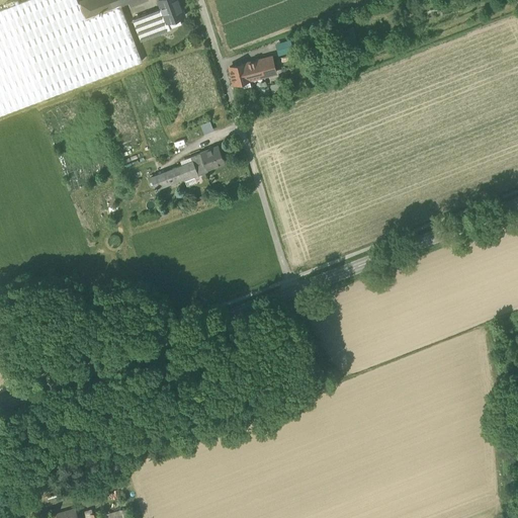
[(24,0),(0,9),(0,114),(142,61),(121,5),(85,19),(78,2),(77,0),(24,0)]
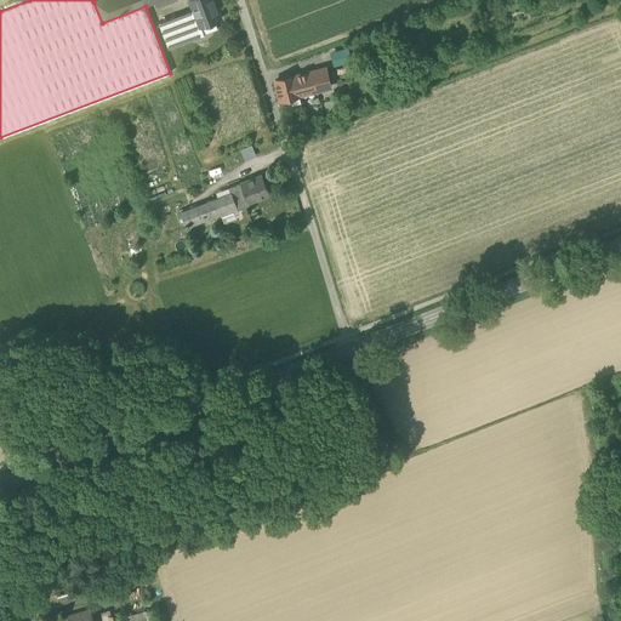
[(146,6),(147,6),(143,0),(100,0),(93,3),(102,23),(146,6)]
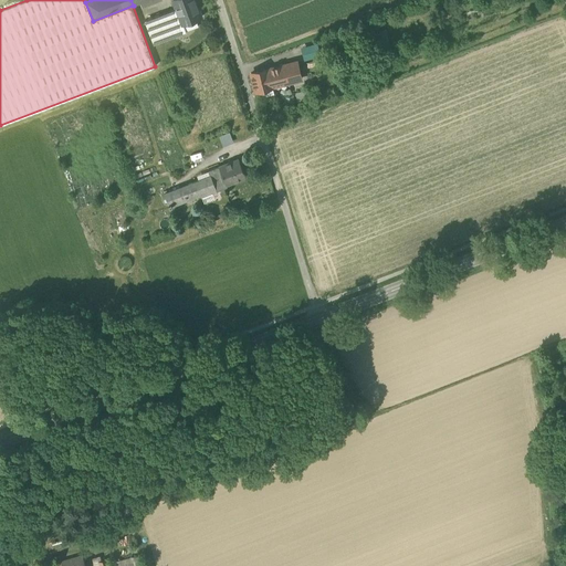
[(173,0),(177,9),(182,24),(184,24),(201,18),(195,2),(196,2),(195,0),(173,0)]
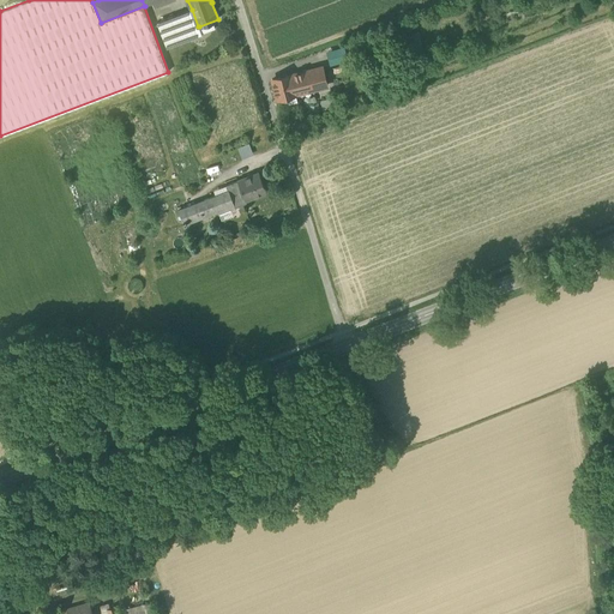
[(202,35),(199,26),(198,26),(192,10),(157,23),(167,48),(202,35)]
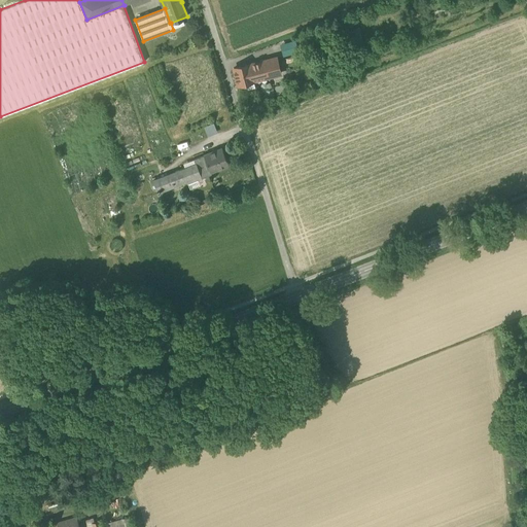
[(238,84),(244,83),(253,81),(254,80),(253,74),(265,72),(266,77),(279,74),(275,58),(234,68),(238,84)]
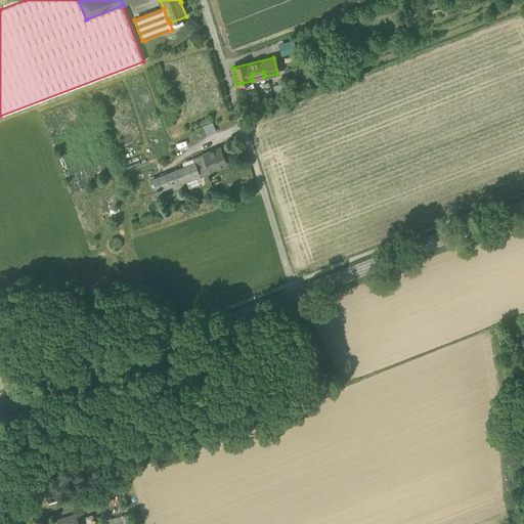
[(252,74),(253,80),(264,77),(263,72),(252,74)]
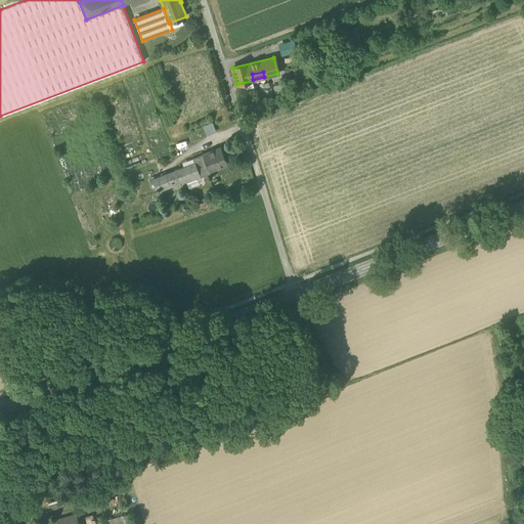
[(254,87),(252,81),(243,83),(244,90),(254,87)]
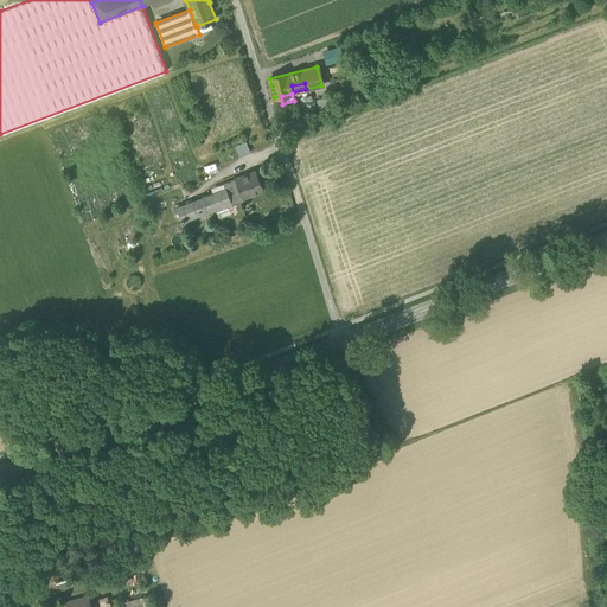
[(319,98),(320,104),(328,102),(330,107),(334,106),(332,95),(319,98)]
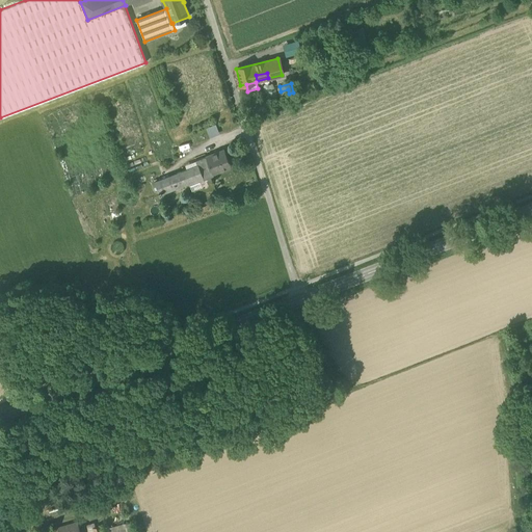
[(281,91),(283,100),(294,98),(293,92),(289,94),(288,89),(281,91)]
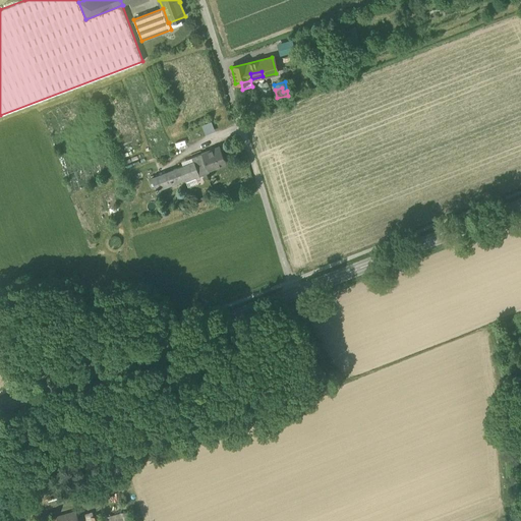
[(203,124),(207,133),(216,130),(212,120),(203,124)]
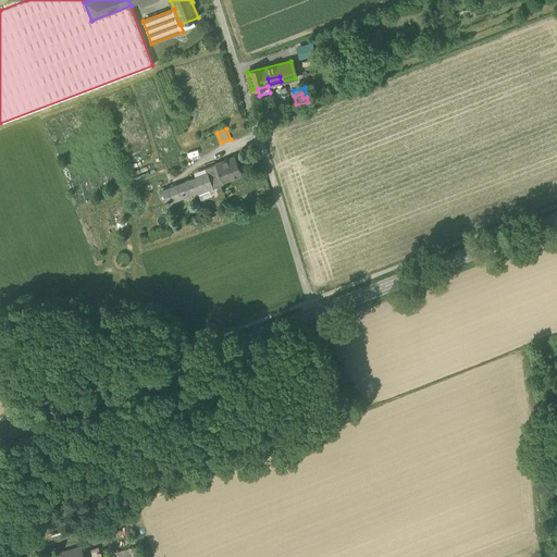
[(215,164),(222,182),(223,182),(242,174),(235,157),(215,164)]
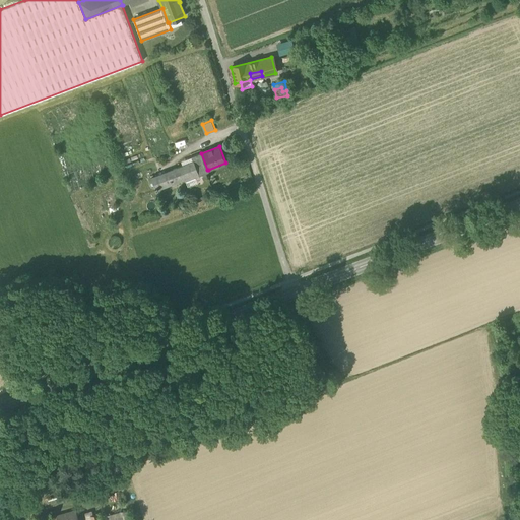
[(193,161),(178,168),(180,173),(182,172),(185,180),(185,181),(209,172),(208,170),(207,170),(201,153),(191,156),(193,161)]
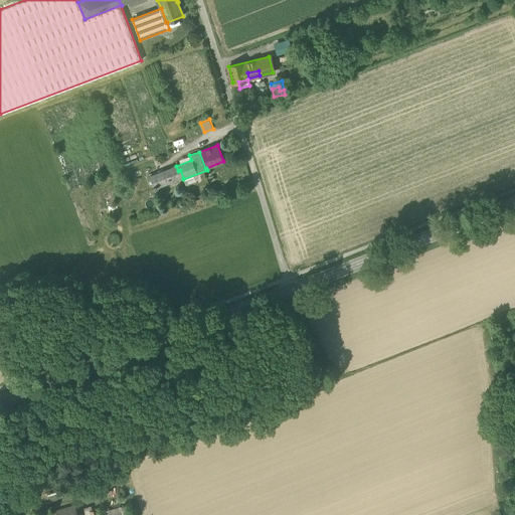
[(155,188),(183,178),(180,170),(178,171),(176,166),(150,176),(155,188)]
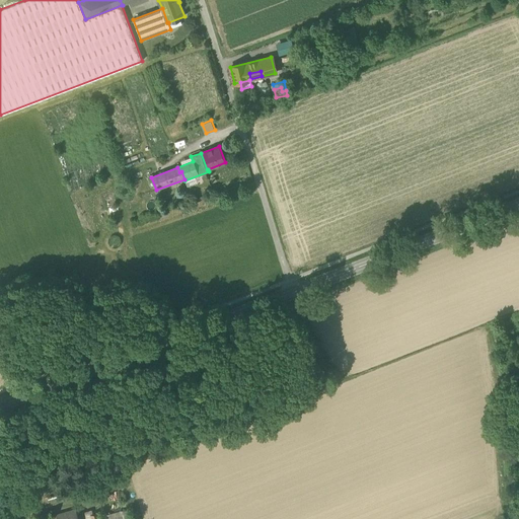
[(91,518),(93,518),(101,518),(101,517),(99,509),(88,513),(89,518),(91,518)]
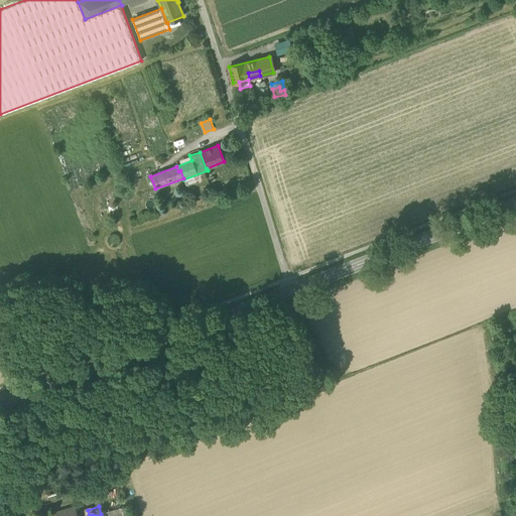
[(118,509),(120,515),(129,515),(127,506),(118,509)]
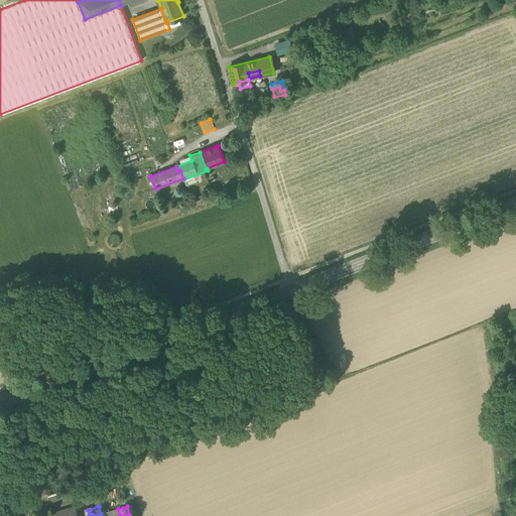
[(78,515),(76,507),(55,513),(56,515),(78,515)]
